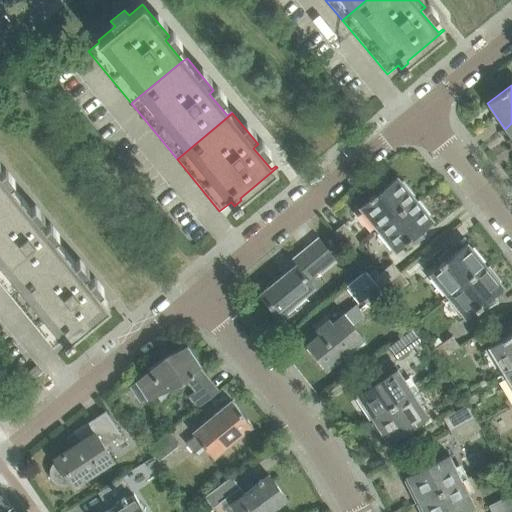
[(0,205),(13,195),(0,179),(0,174),(2,173),(0,170),(0,205)]
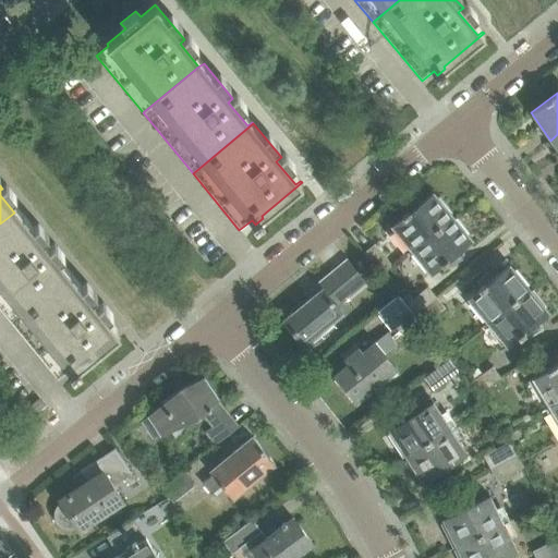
[(411,250),(451,217),(433,193),(419,205),(413,198),(414,198),(413,197),(400,211),(403,215),(402,216),(403,217),(392,227),(411,250)]
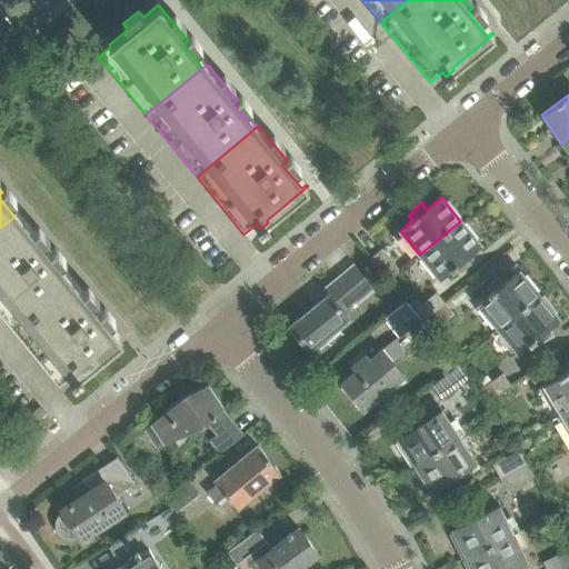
[(67,280),(47,257),(51,252),(22,217),(18,220),(15,217),(0,228),(0,316),(12,330),(72,278),(71,277),(67,280)]
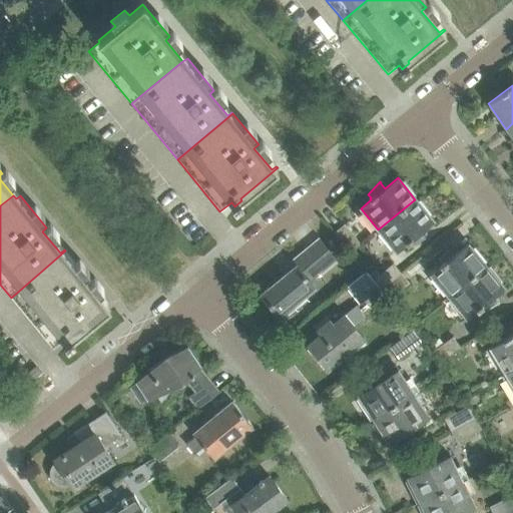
[(421,231),(433,220),(415,199),(378,229),(396,251),(406,243),(407,244),(408,243),(411,247),(425,238),(421,231)]
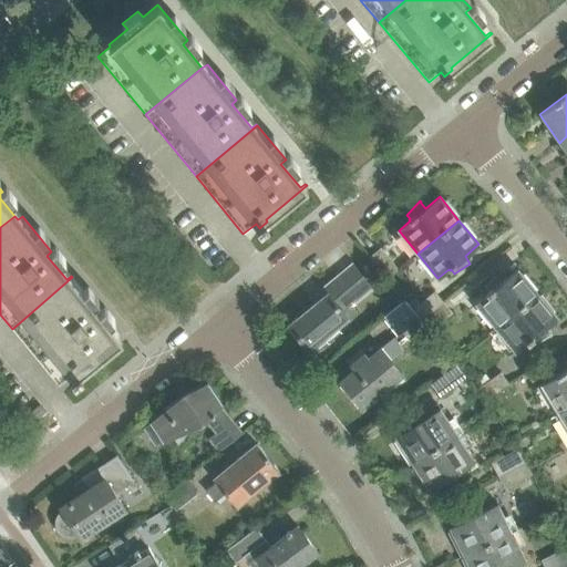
[(398,270),(380,248),(369,257),(387,279),(398,270)]
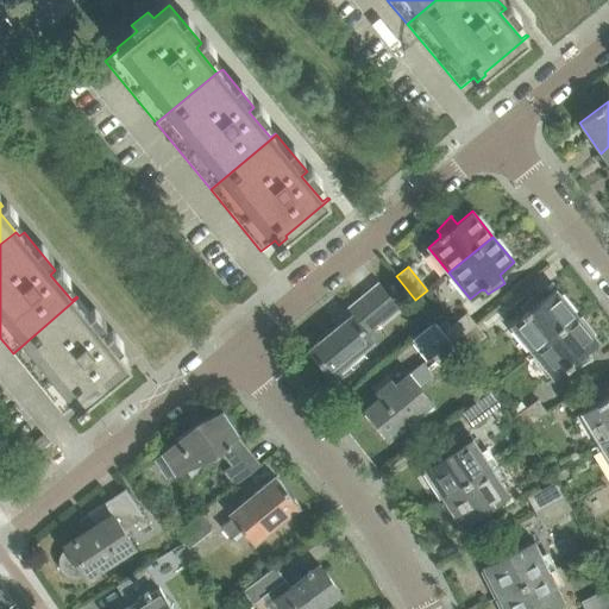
[(366,333),(397,308),(378,284),(333,321),(338,327),(309,350),(331,376),(372,341),(366,333)]
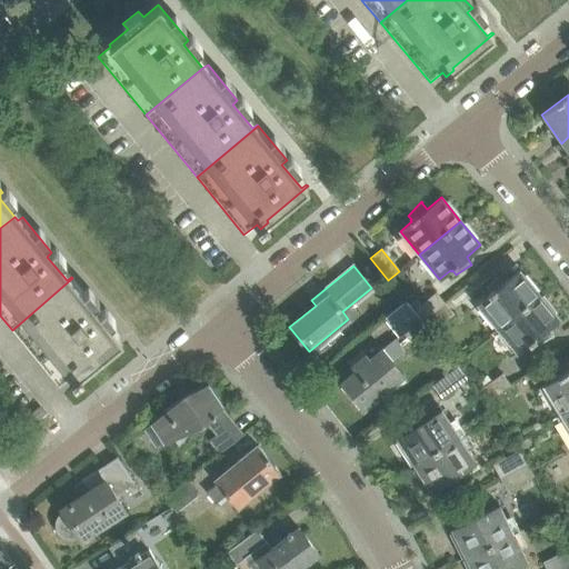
[(497,328),(539,295),(519,271),(505,282),(498,276),(486,289),(489,293),(488,295),(489,296),(478,305),(497,328)]
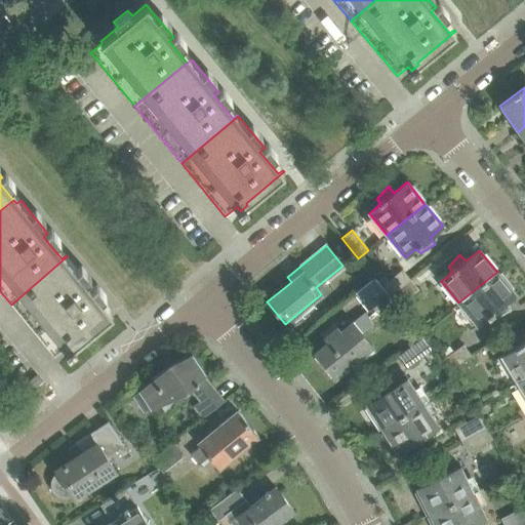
[(107,315),(89,292),(93,288),(67,256),(11,305),(54,357),(66,348),(69,352),(76,346),(75,344),(113,312),(112,311),(107,315)]
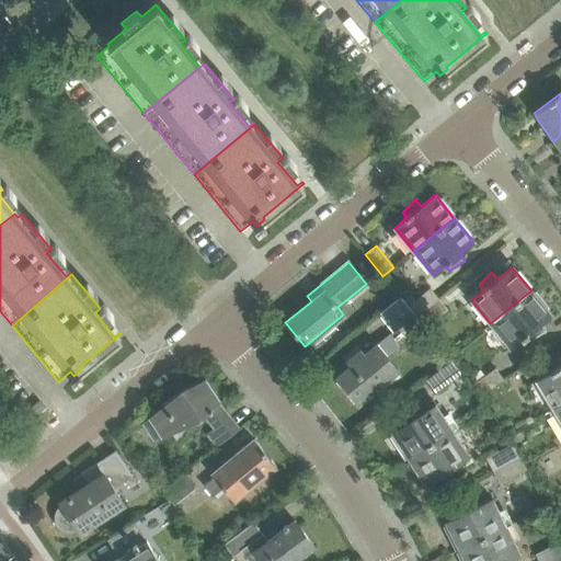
[(416,317),(438,299),(430,288),(408,307),(414,315),(416,317)]
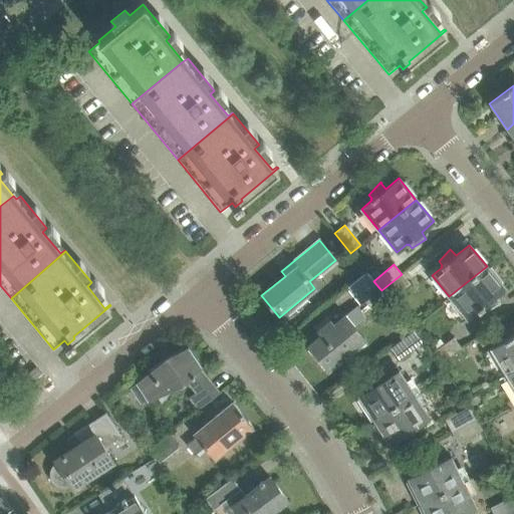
[(492,298),(504,288),(487,266),(449,296),(467,318),(477,310),(478,311),(480,310),(483,314),(497,305),(492,298)]
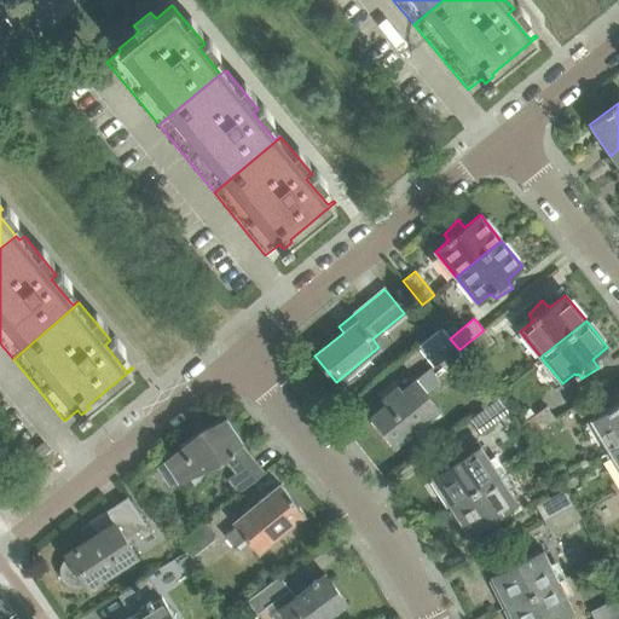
[(433,366),(457,347),(450,339),(441,328),(417,347),(433,366)]
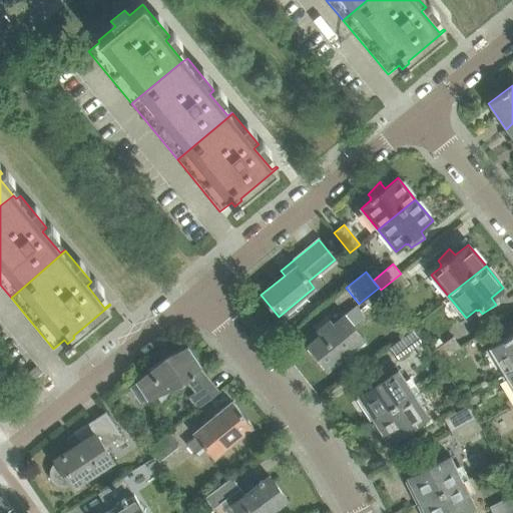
[(389,300),(409,283),(401,274),(381,290),(389,300)]
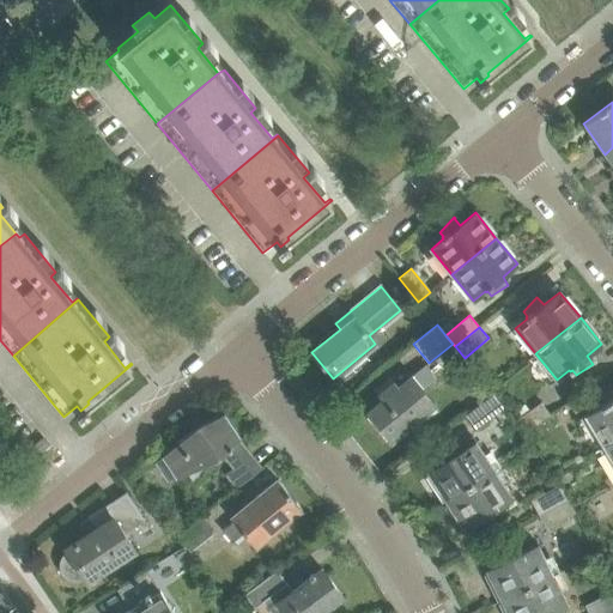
[(435,407),(437,406),(423,389),(430,383),(419,370),(411,376),(398,387),(394,383),(378,395),(382,400),(366,413),(369,416),(371,413),(392,438),(389,439),(392,442),(423,417),(428,422),(438,412),(435,407)]
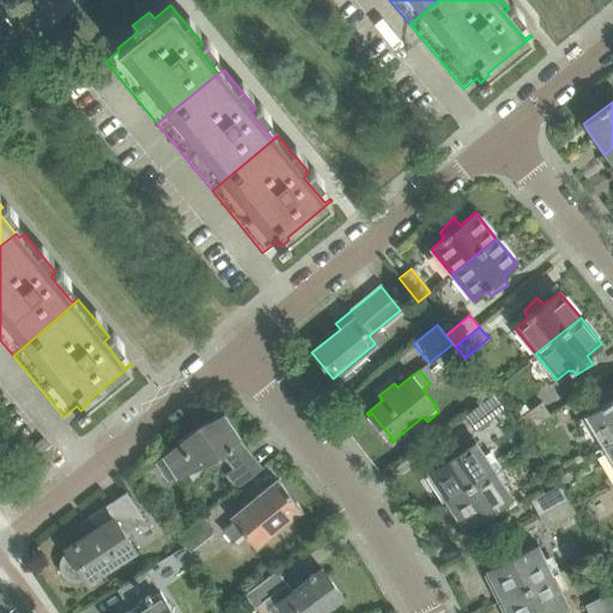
[(474,431),(502,410),(491,395),(463,417),(474,431)]
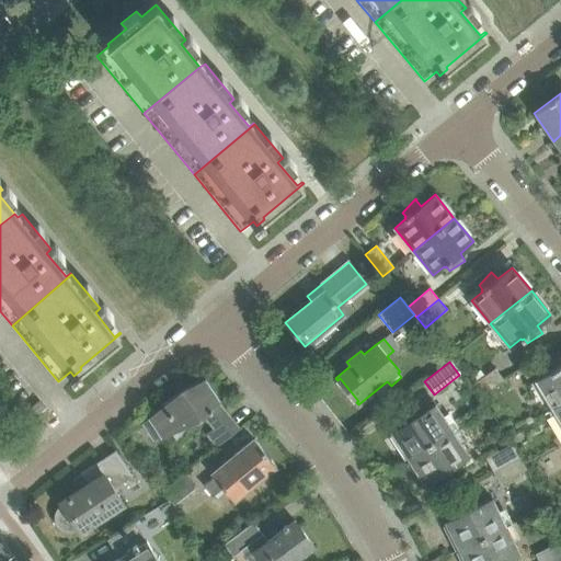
[(560,402),(560,364),(530,382),(534,387),(538,385),(552,408),(560,402)]
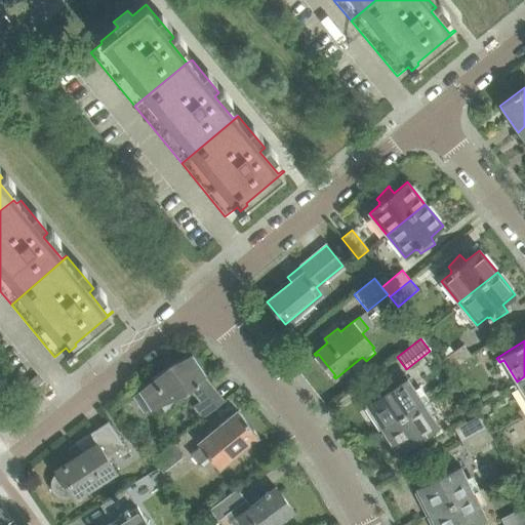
[(448,371),(471,356),(463,346),(453,353),(449,347),(441,353),(445,358),(441,360),(448,371)]
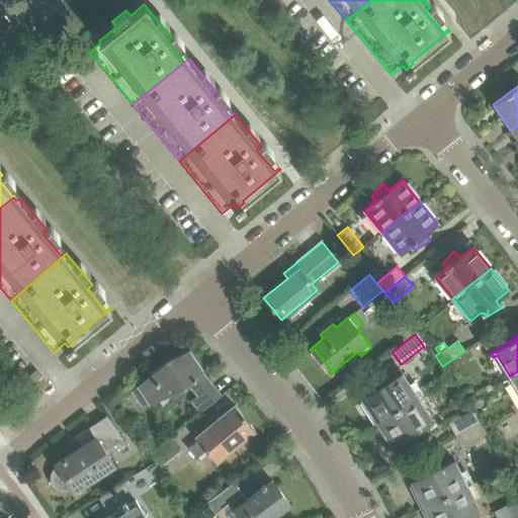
[(221,396),(200,371),(202,370),(188,350),(168,360),(138,385),(139,385),(132,391),(143,407),(150,403),(150,404),(166,396),(168,398),(175,390),(184,384),(186,383),(197,397),(191,402),(200,413),(221,396)]
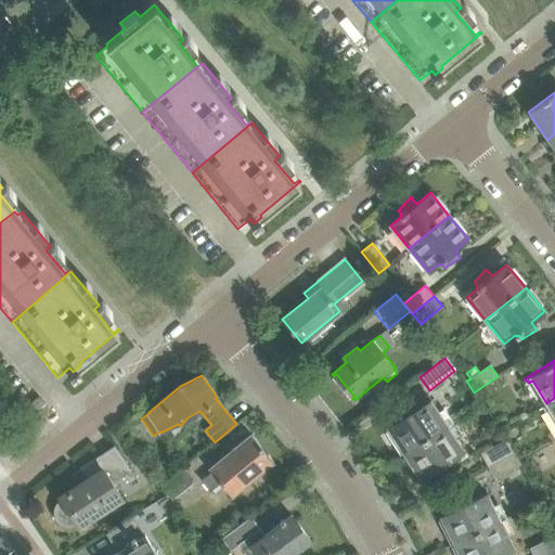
[(447,426),(439,412),(427,396),(396,416),(399,421),(387,428),(388,430),(390,429),(404,451),(402,453),(403,454),(447,426)]
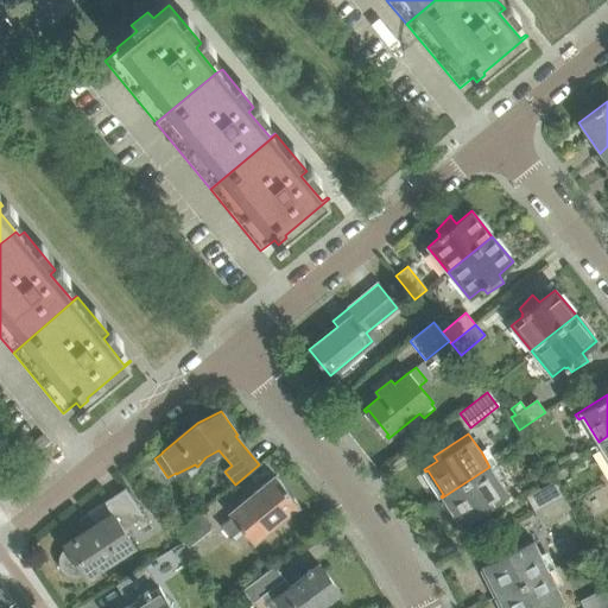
[(37,453),(49,442),(43,435),(30,444),(37,453)]
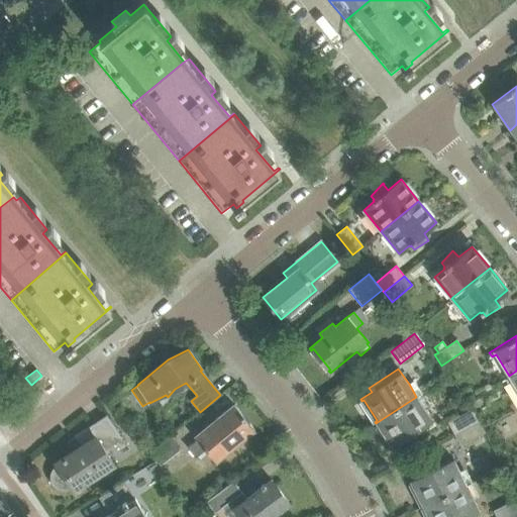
[(516,371),(509,376),(504,379),(507,383),(511,381),(516,389),(516,371)]
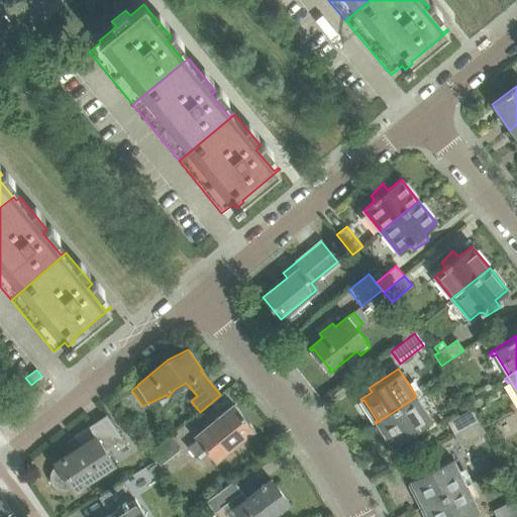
[(434,425),(431,420),(432,420),(416,397),(376,423),(377,424),(379,423),(392,443),(390,444),(391,446),(402,439),(405,443),(423,432),(434,425)]
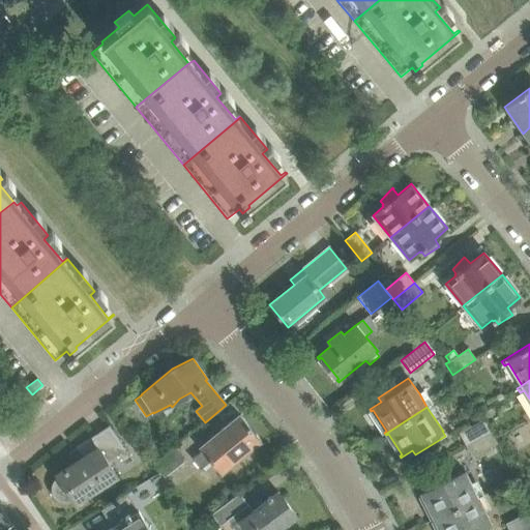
[(221,473),(261,441),(239,415),(223,429),(217,423),(205,434),(206,436),(210,440),(200,448),(202,451),(193,460),(200,469),(210,461),(221,473)]
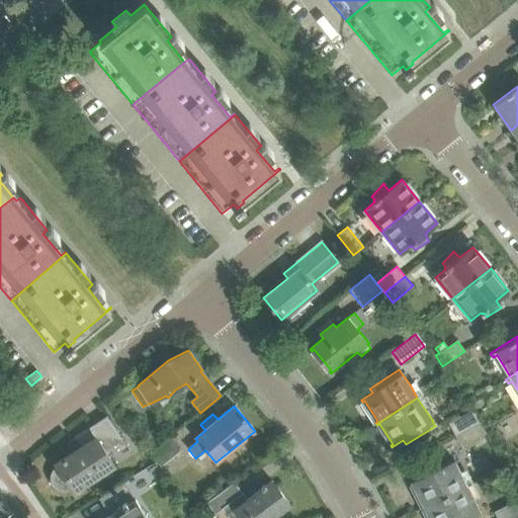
[(477,426),(468,413),(449,424),(455,436),(477,426)]
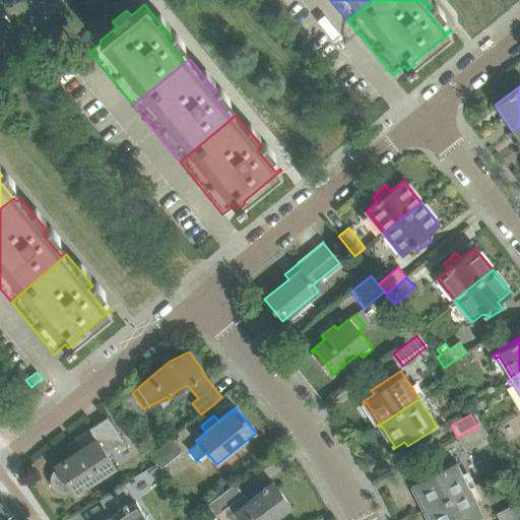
[(114,467),(105,453),(123,442),(107,417),(75,439),(81,449),(56,466),(56,468),(54,470),(52,474),(50,478),(51,483),(53,488),(54,490),(58,493),(63,495),(68,494),(72,493),(73,494),(114,467)]
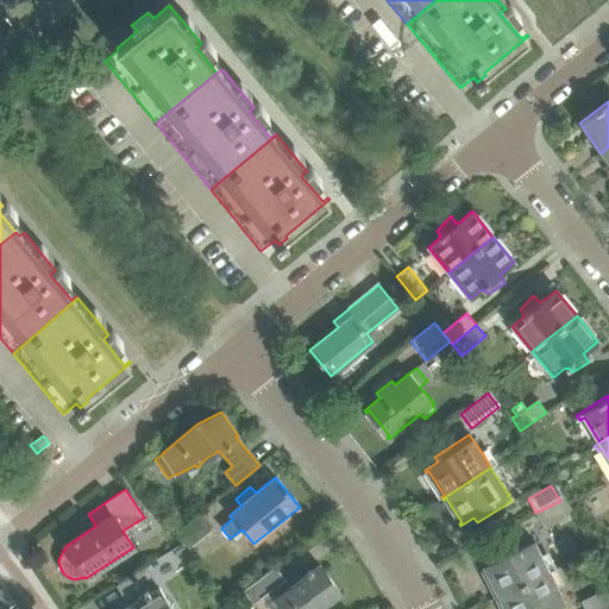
[(542,525),(566,512),(560,501),(535,513),(542,525)]
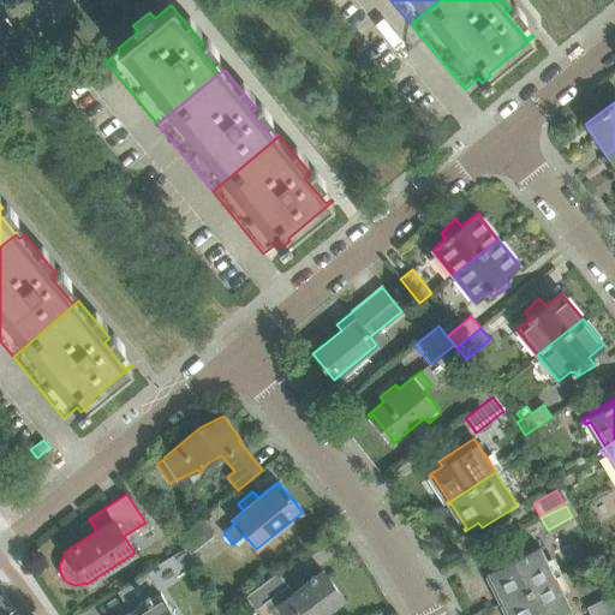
[(191,554),(215,533),(204,520),(181,541),(186,548),(191,554)]
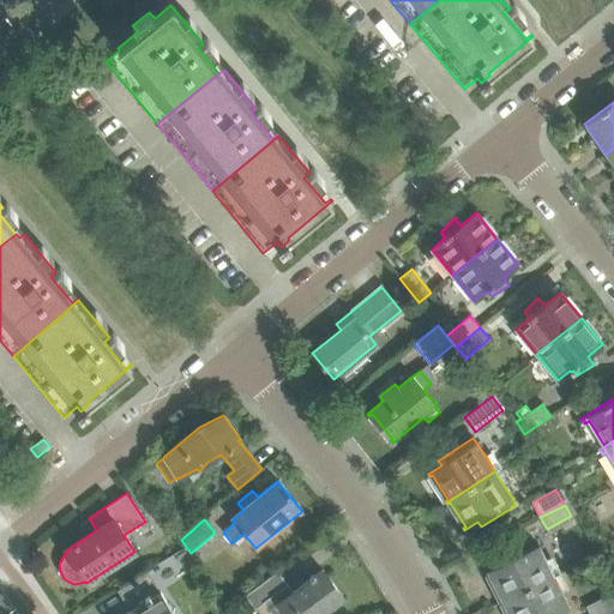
[(554,577),(539,546),(524,553),(522,548),(515,552),(499,560),(501,565),(487,572),(488,575),(491,573),(504,600),(501,601),(503,602),(554,577)]
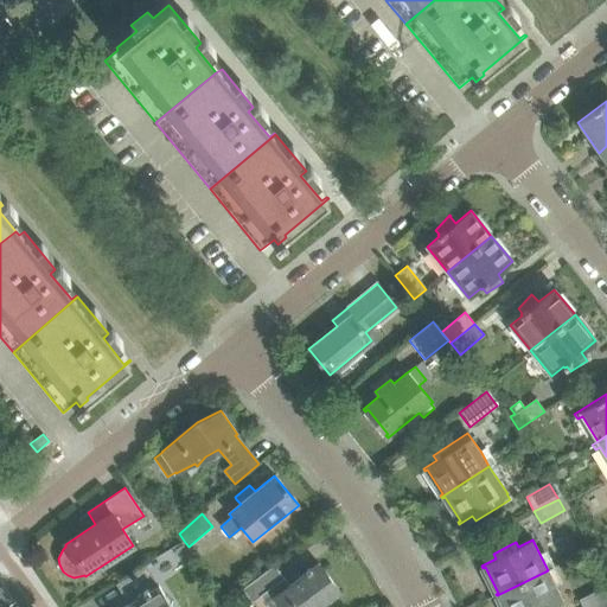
[(319,606),(339,593),(319,563),(311,569),(310,568),(306,572),(307,573),(289,586),(274,566),(242,588),(255,606),(319,606)]
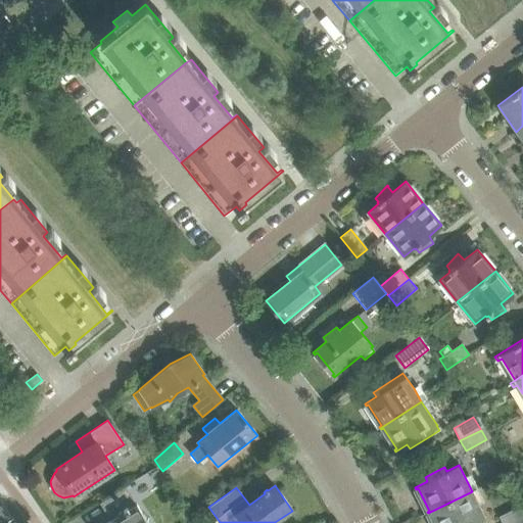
[(147,522),(126,487),(99,504),(110,521),(106,522),(147,522)]
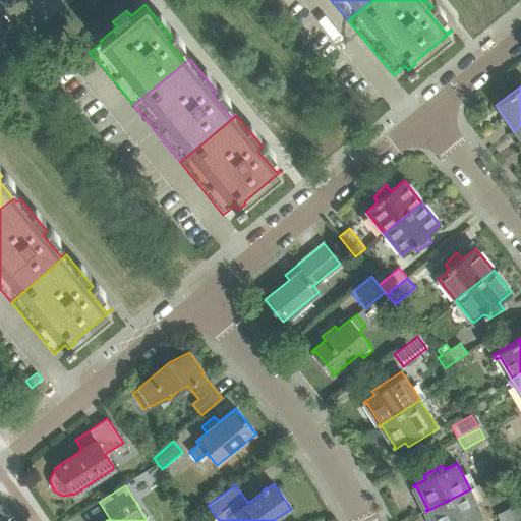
[(482,514),(470,489),(426,511),(426,512),(428,511),(433,520),(470,520),(482,514)]
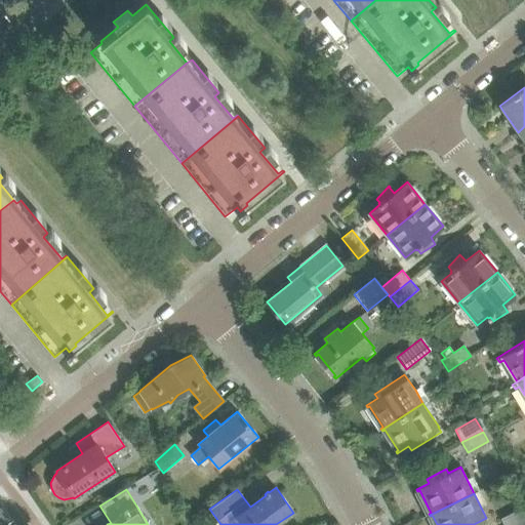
[(518,524),(524,522),(524,507),(501,519),(503,524),(518,524)]
